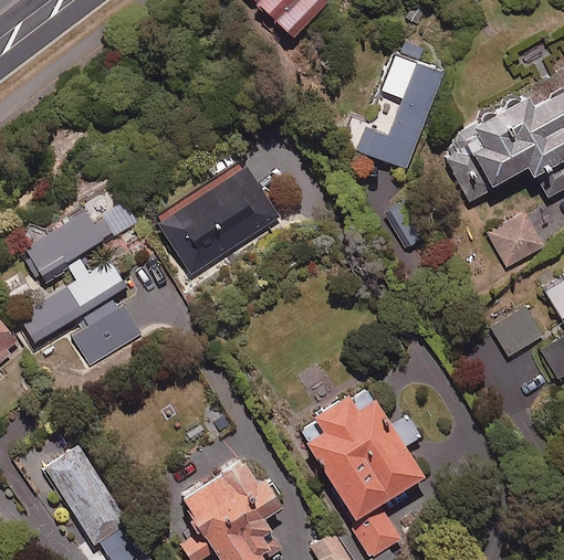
[(252,0),(259,6),(281,29),(310,0),(252,0)]
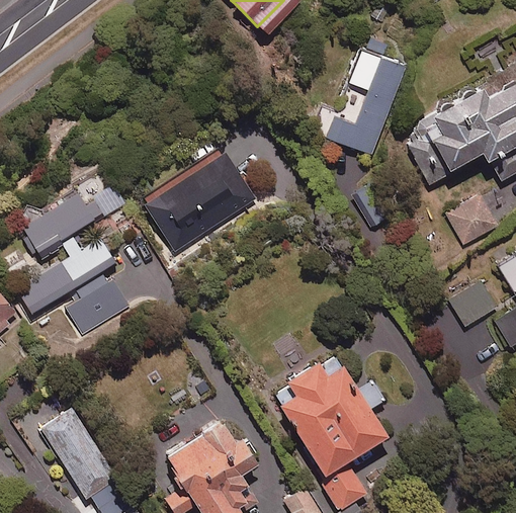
[(391,12),(370,6),(366,17),(387,24),(391,12)]
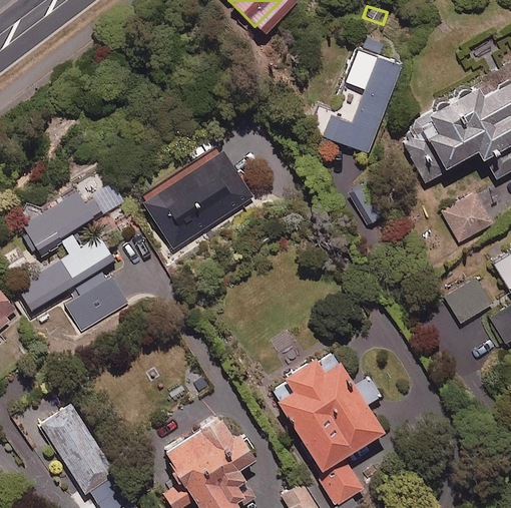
[(346,83),(334,114),(325,138),(369,154),(401,67),(381,60),(385,47),(362,39),(346,83)]
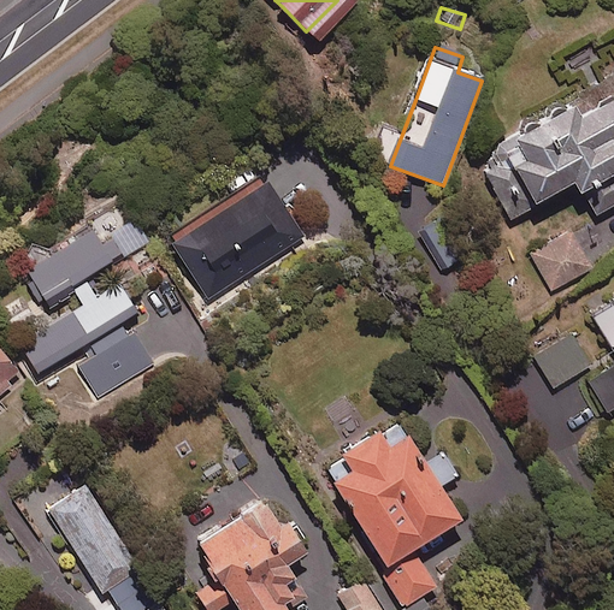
[(503,170),(486,181),(513,226),(544,208),(541,202),(574,182),(597,221),(613,211),(613,81),(572,106),(494,153),(503,170)]
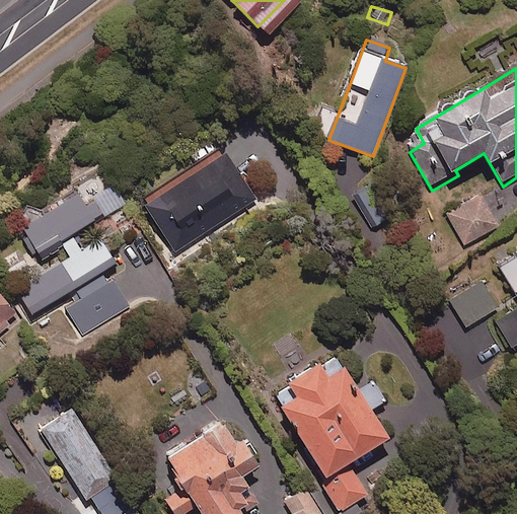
[(259,203),(226,152),(144,205),(176,255),(259,203)]
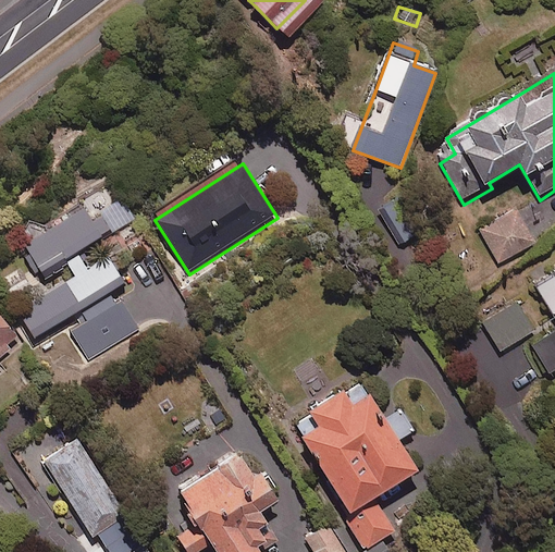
[(427,231),(404,193),(378,209),(399,246),(427,231)]
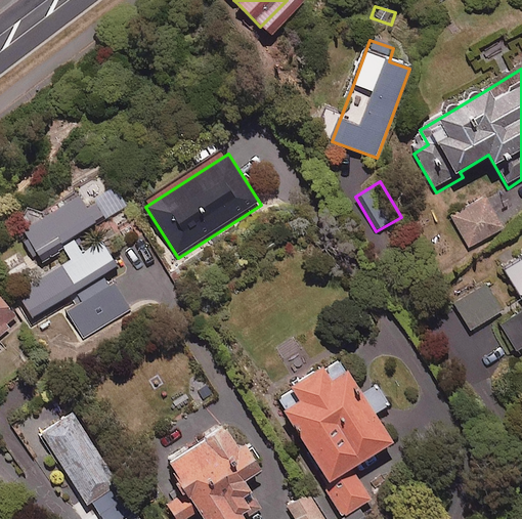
[(128,209),(116,189),(96,201),(110,221),(128,209)]
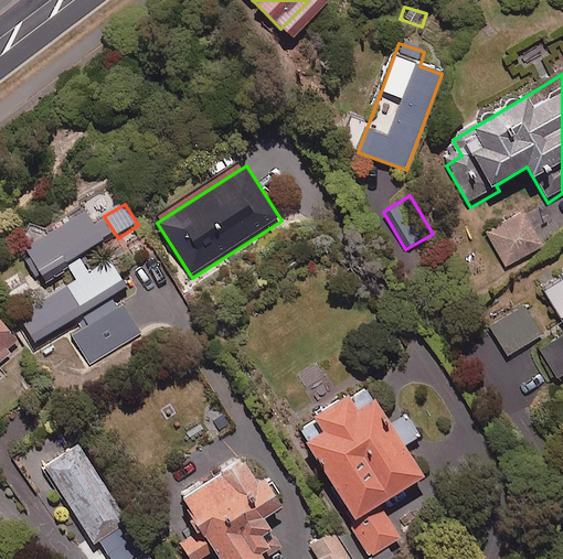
[(95,225),(86,211),(20,251),(36,279),(110,234),(103,221),(95,225)]
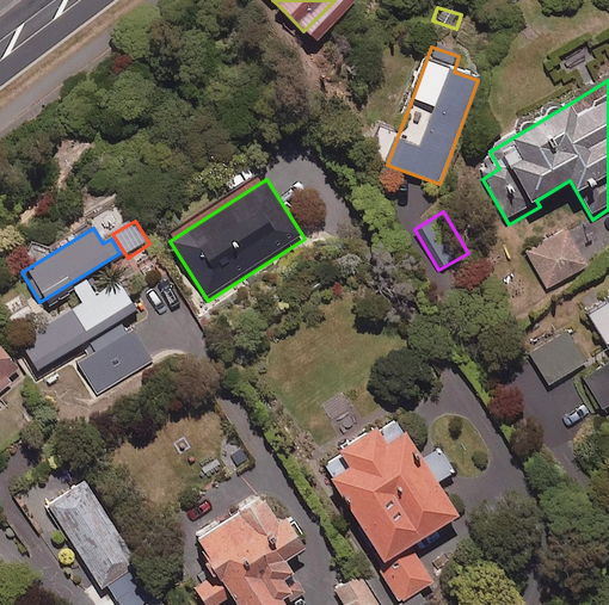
[(589,267),(567,230),(527,254),(549,291),(589,267)]
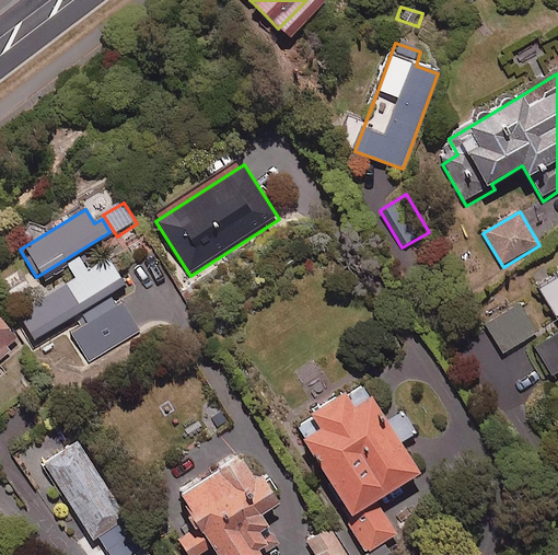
[(80,259),(68,267),(76,279),(19,314),(34,339),(124,285),(109,259),(88,273),(80,259)]
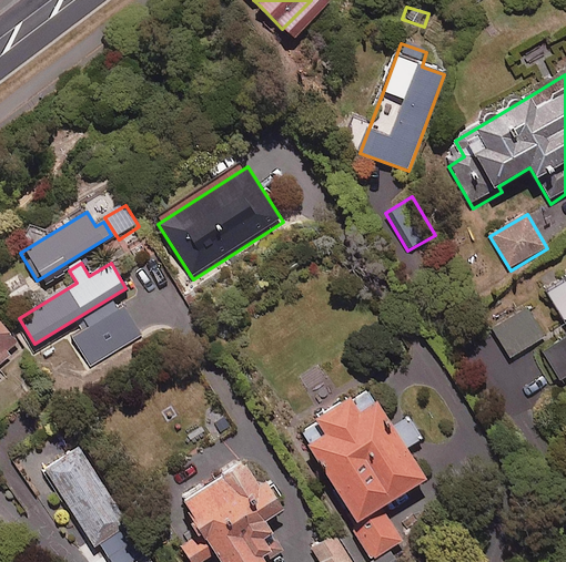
[(565,281),(547,293),(565,323),(565,337),(542,354),(559,382),(565,378),(565,281)]
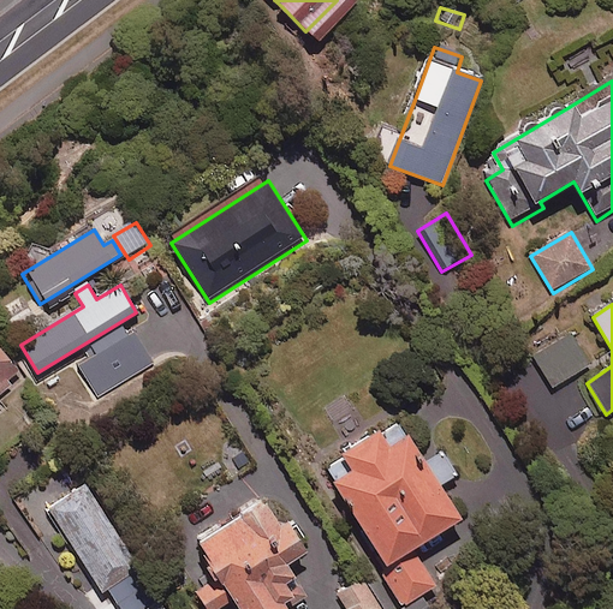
[(131,339),(124,328),(89,350),(94,358),(79,366),(101,402),(156,369),(136,335),(131,339)]
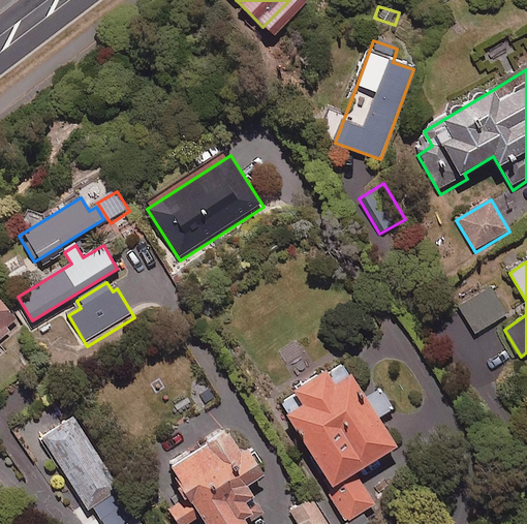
[(507,315),(492,288),(459,308),(475,335),(507,315)]
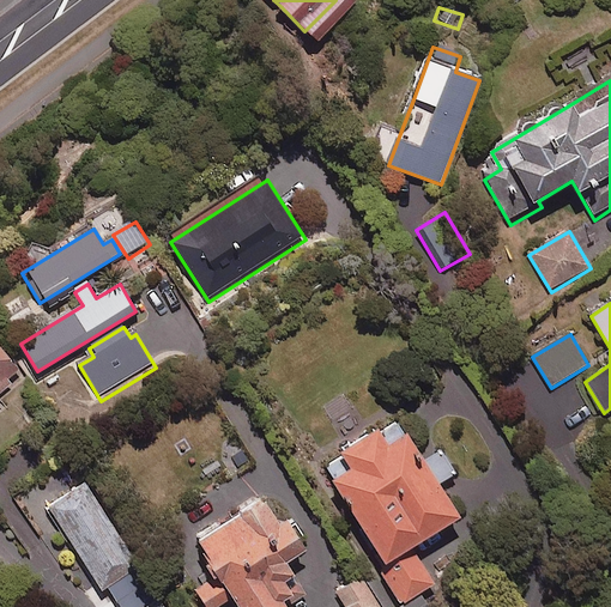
[(0,347),(0,396),(14,386),(7,377),(18,370),(0,347)]
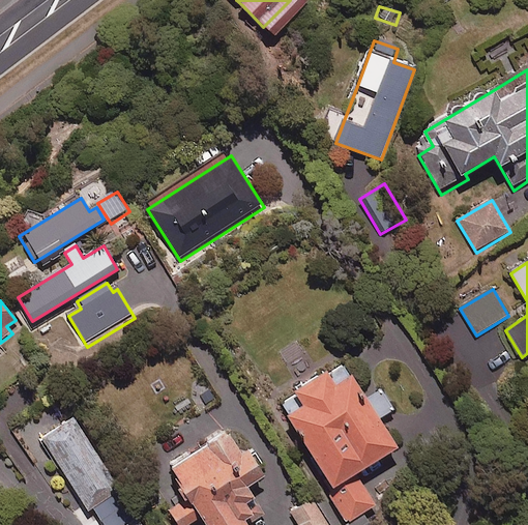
[(335,378),(328,366),(291,388),(300,404),(285,413),(314,461),(335,497),(329,501),(343,524),(370,524),(365,517),(381,507),(359,471),(405,443),(387,414),(393,410),(381,389),(370,397),(352,368),(335,378)]
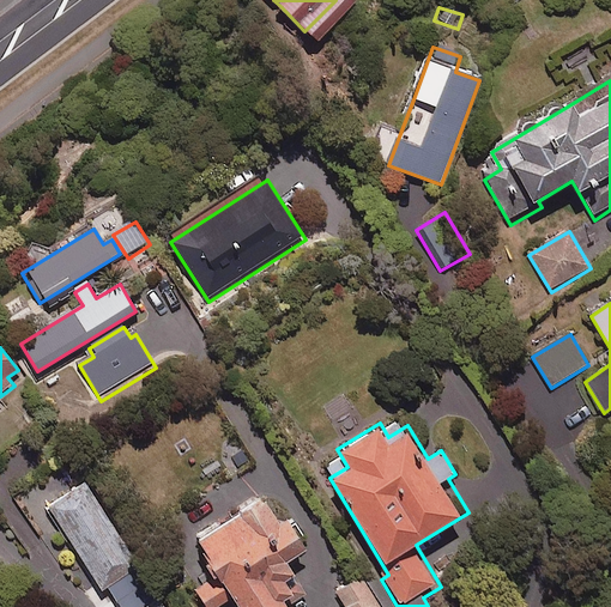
[(164,606),(86,486),(49,510),(100,588),(106,584),(120,606),(164,606)]
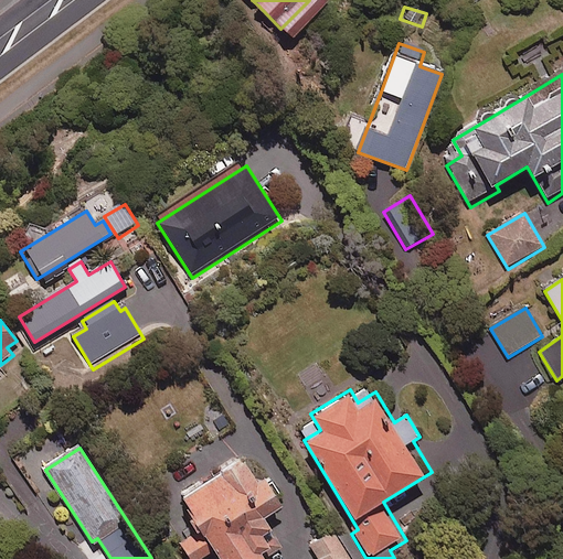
[(266,558),(283,548),(280,545),(293,538),(274,509),(280,505),(263,476),(256,481),(242,458),(178,498),(200,533),(180,545),(189,558),(202,558),(215,550),(220,558),(266,558)]
